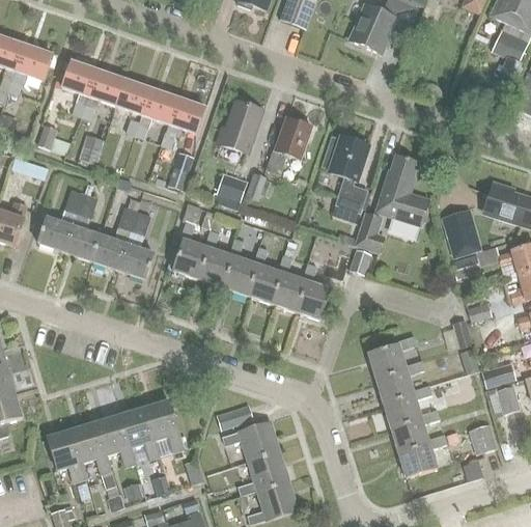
[(304,27),(314,0),(285,0),(279,17),(304,27)]
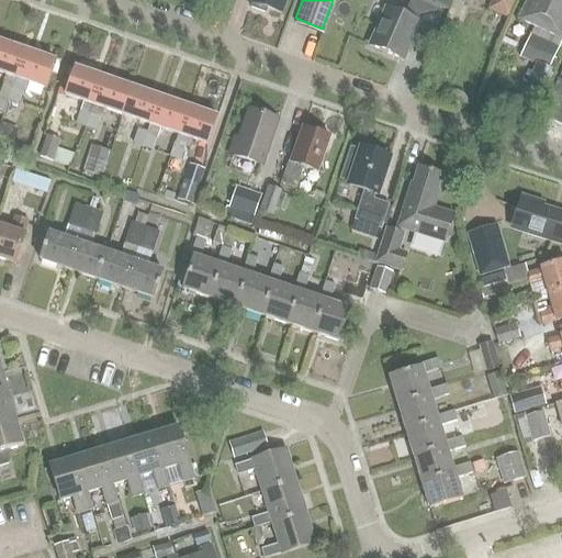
[(386,4),(370,42),(403,56),(414,30),(430,37),(442,10),(419,0),(409,0),(404,12),(386,4)]
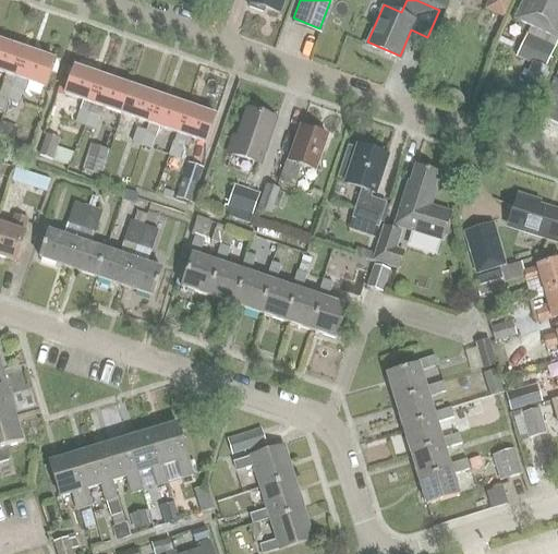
[(486,0),(484,7),(504,14),(509,0),(486,0)]
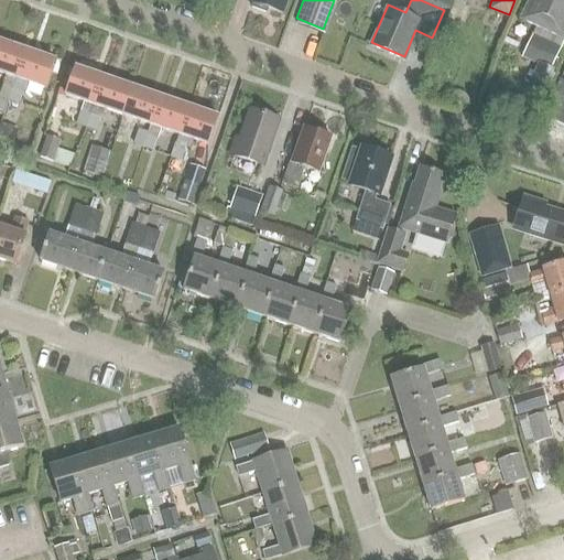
[(563,33),(563,0),(527,0),(520,14),(524,17),(522,20),(528,22),(529,19),(537,22),(522,53),(550,66),(563,33)]
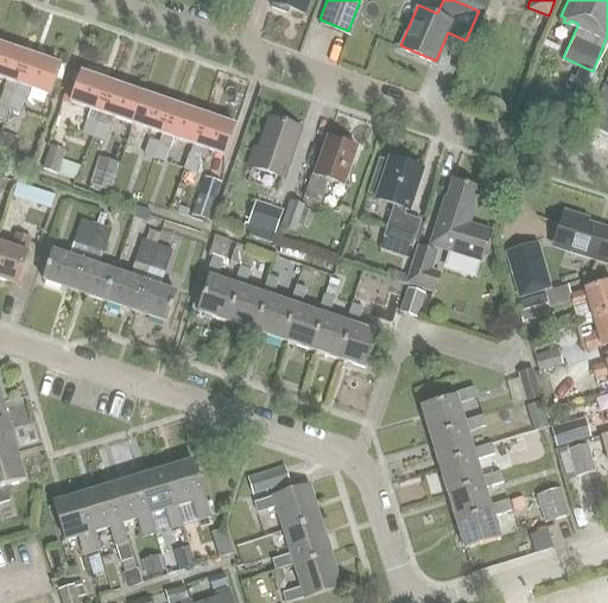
[(27,50),(0,40),(0,73),(10,77),(7,86),(16,89),(19,81),(17,80),(27,50)]
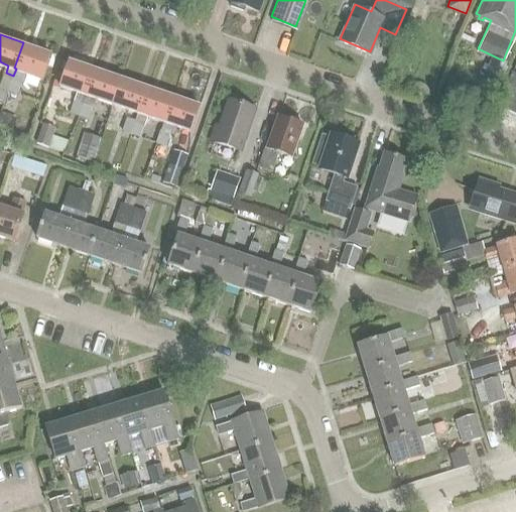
[(14,68),(16,69),(13,76),(21,79),(24,71),(40,77),(49,51),(23,42),(14,68)]
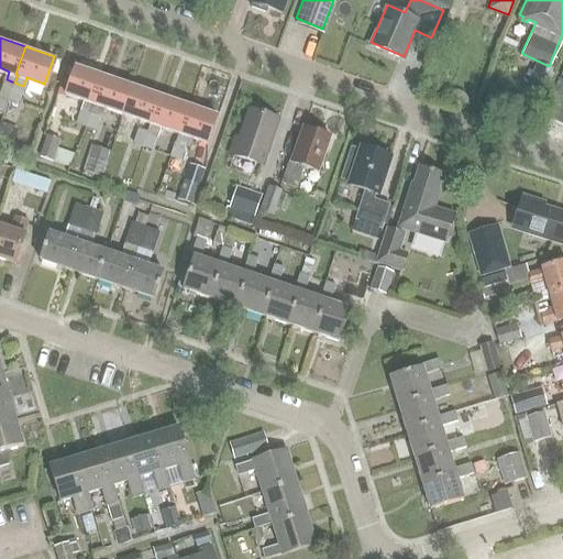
[(95,101),(103,74),(75,64),(65,91),(85,98),(81,107),(90,110),(94,101),(95,101)]
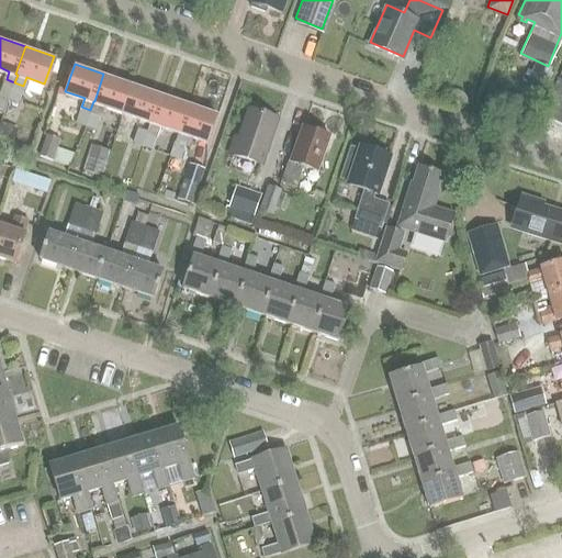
[(102,103),(122,111),(132,84),(103,74),(94,101),(93,101),(90,110),(99,113),(102,103)]
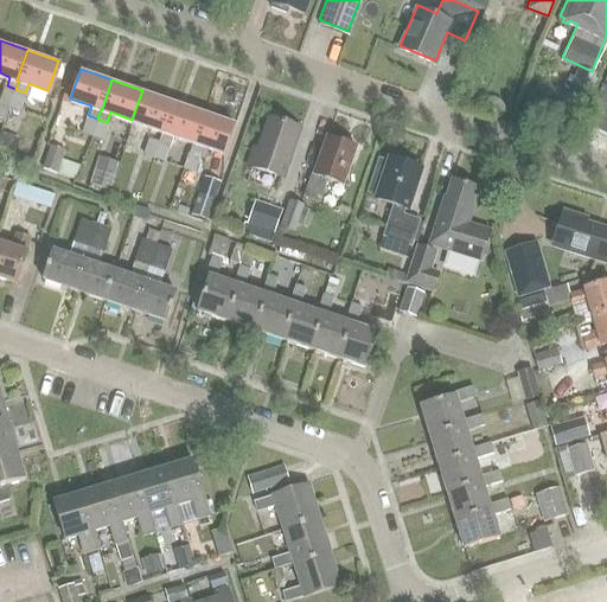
[(592,125),(606,133),(606,84),(602,83),(590,116),(594,117),(592,125)]
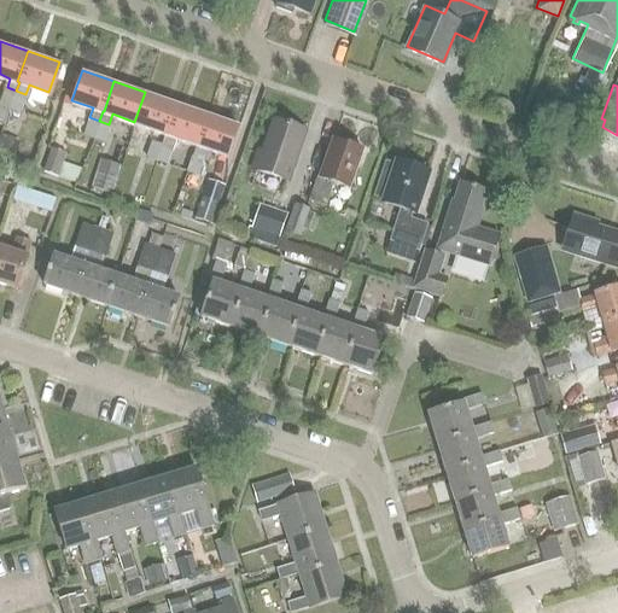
[(3,101),(0,106),(0,122),(5,123),(11,104),(16,91),(7,87),(3,101)]
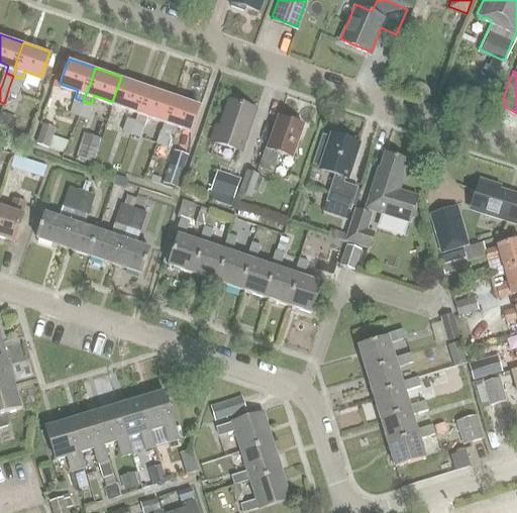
[(13,76),(9,87),(17,90),(21,79),(13,76)]
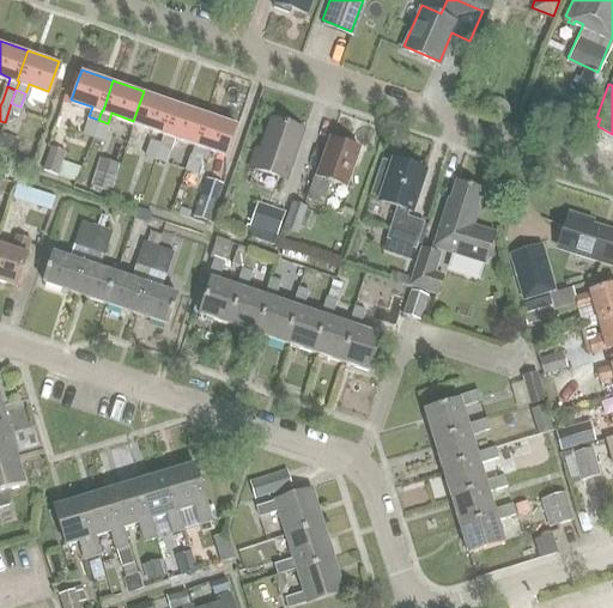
[(144,91),(133,121),(164,132),(175,102),(144,91)]
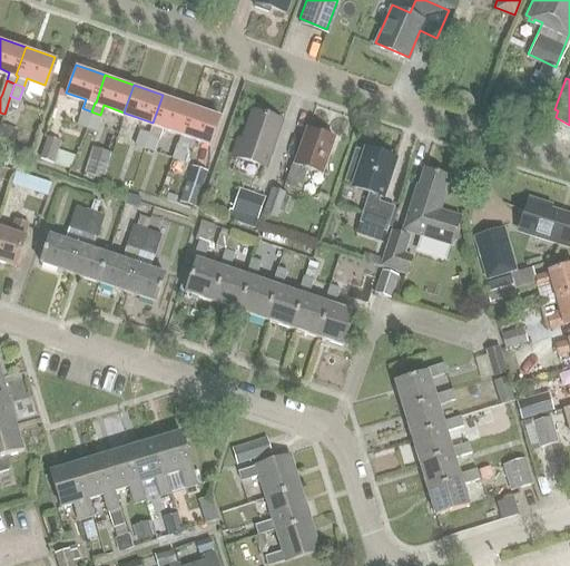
[(182,133),(190,105),(163,95),(153,123),(154,123),(150,133),(160,136),(164,126),(182,133)]
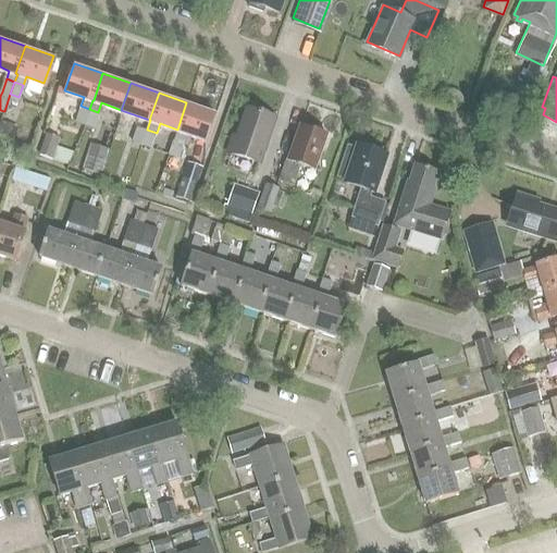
[(177,130),(174,138),(185,144),(188,134),(205,139),(214,112),(186,102),(177,130)]
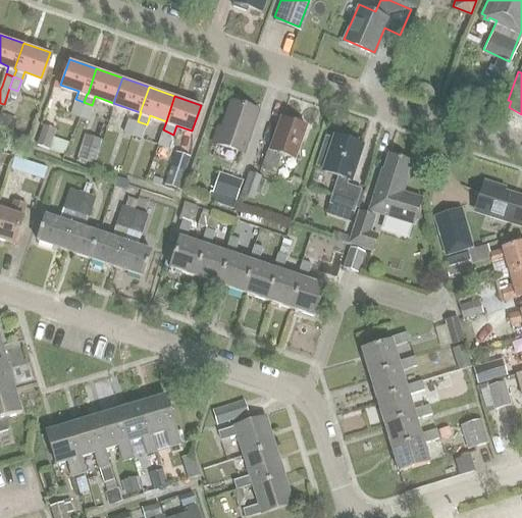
[(71,110),(80,113),(84,102),(75,99),(71,110)]
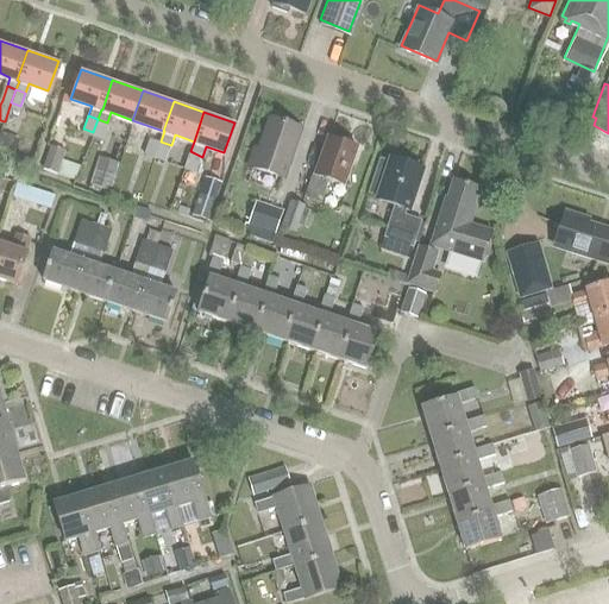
[(283,175),(299,126),(270,117),(261,146),(255,144),(248,163),(283,175)]
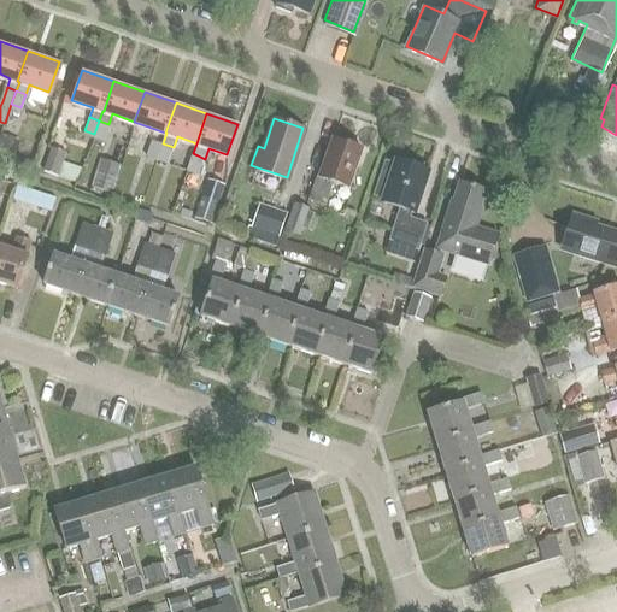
[(109,124),(99,121),(94,134),(104,137),(109,124)]
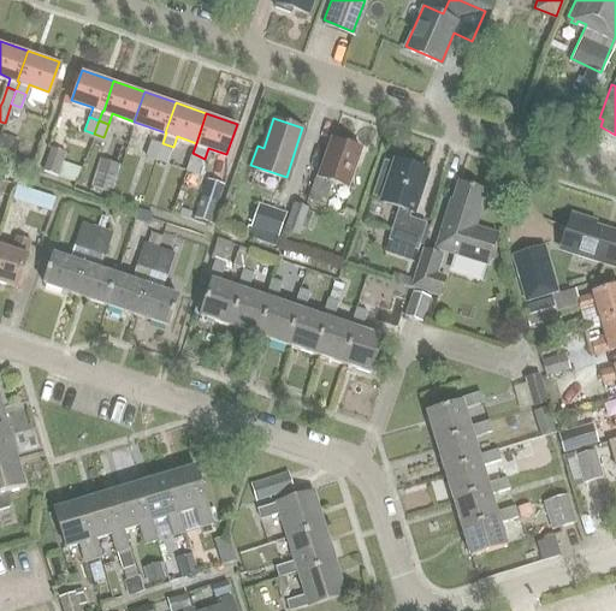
[(0,131),(0,132),(0,150),(15,155),(19,138),(0,131)]
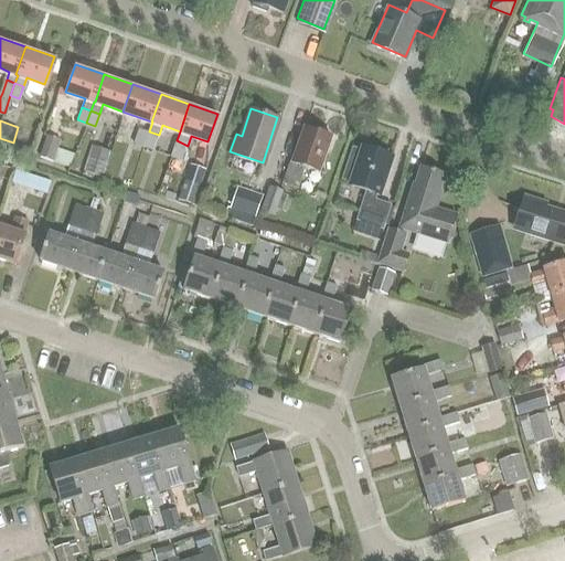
[(280,180),(297,186),(305,163),(319,168),(330,135),(304,125),(292,159),(289,158),(280,180)]
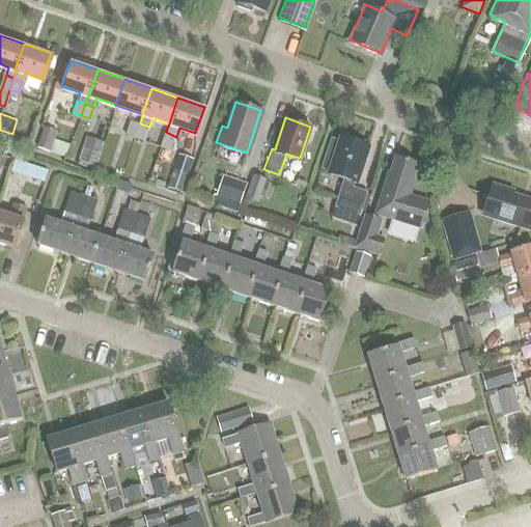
[(130,120),(126,132),(136,135),(140,123),(130,120)]
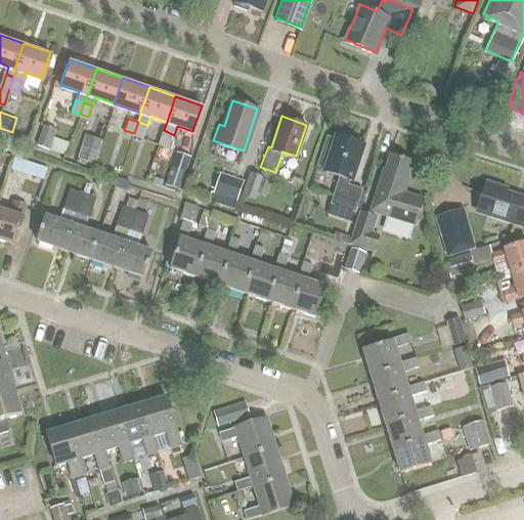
[(138,122),(134,133),(143,137),(147,125),(138,122)]
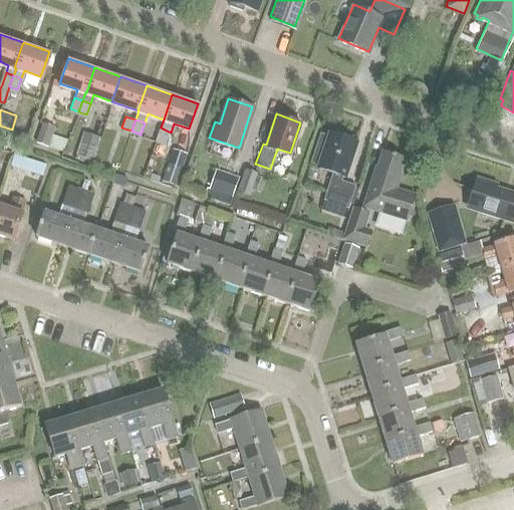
[(55,125),(43,120),(36,140),(48,144),(55,125)]
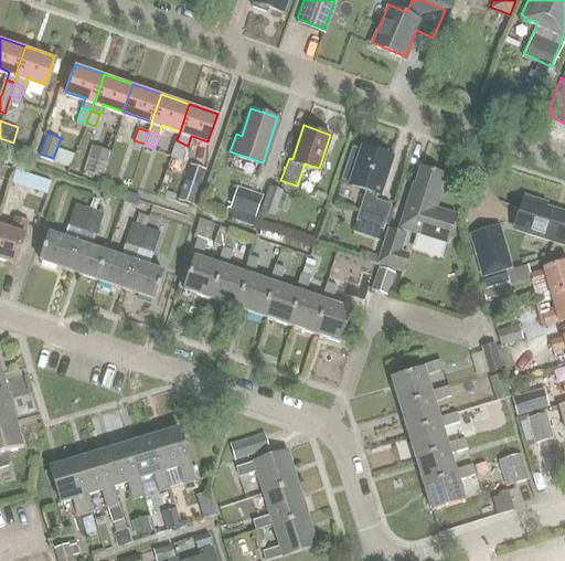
[(177,140),(171,154),(183,158),(188,146),(177,140)]
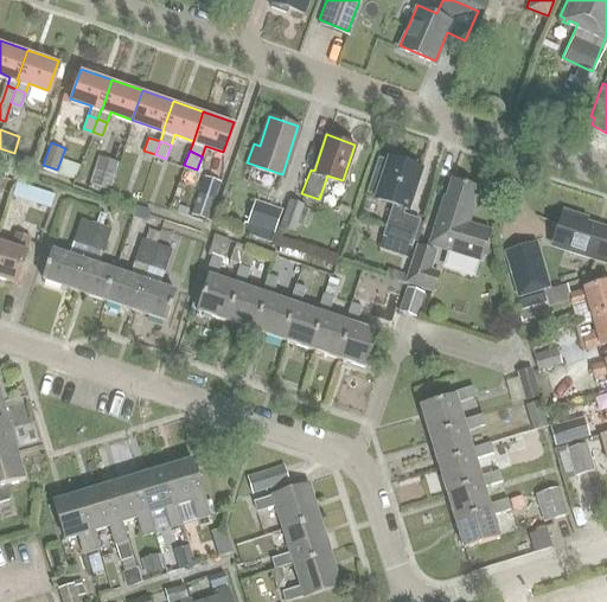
[(98,154),(90,181),(109,187),(119,160),(98,154)]
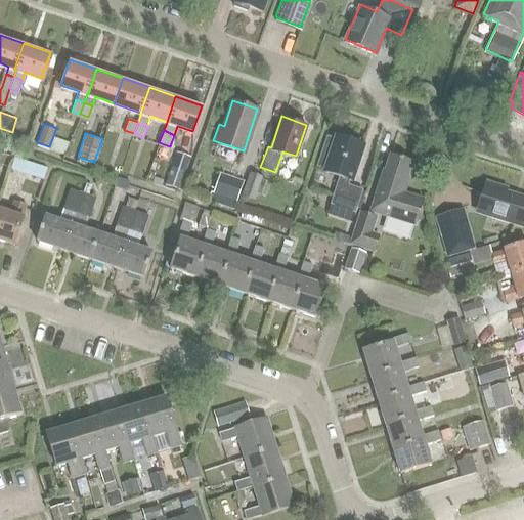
[(339,174),(330,202),(356,211),(364,187),(347,181),(349,176),(351,177),(362,144),(336,135),(335,138),(326,135),(317,164),(325,167),(324,169),(339,174)]
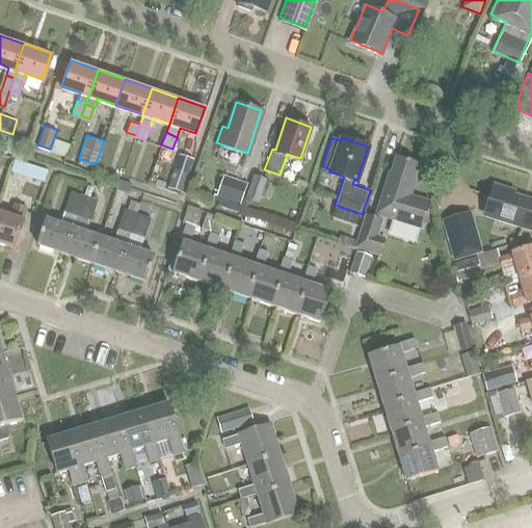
[(167,186),(182,191),(194,158),(179,153),(167,186)]
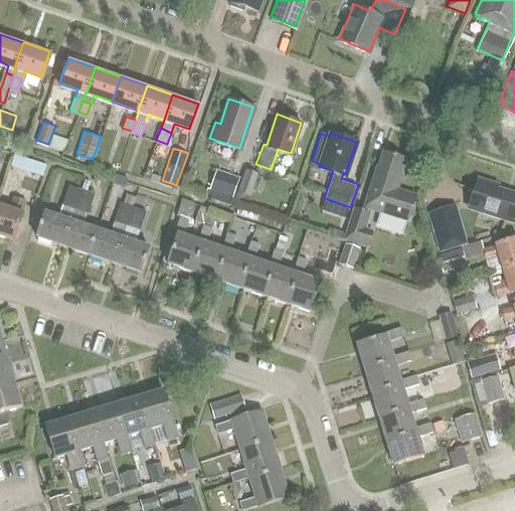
[(370,181),(364,198),(376,203),(375,208),(405,218),(414,193),(395,187),(401,172),(399,171),(403,158),(382,151),(378,163),(376,163),(370,181)]
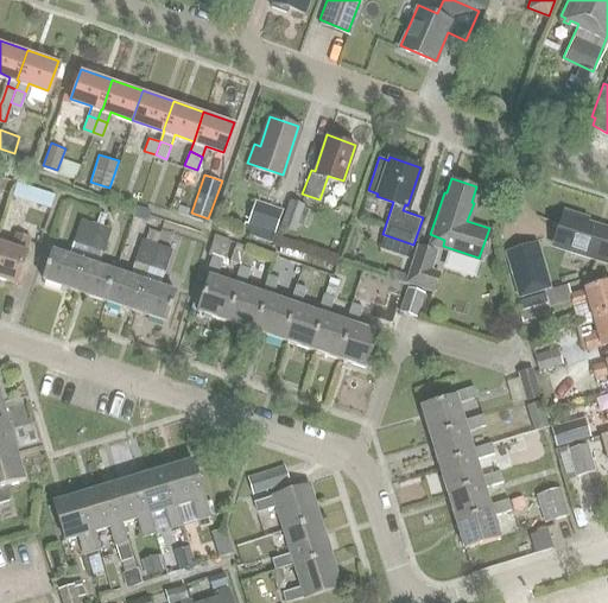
[(44,189),(39,202),(50,205),(55,192),(44,189)]
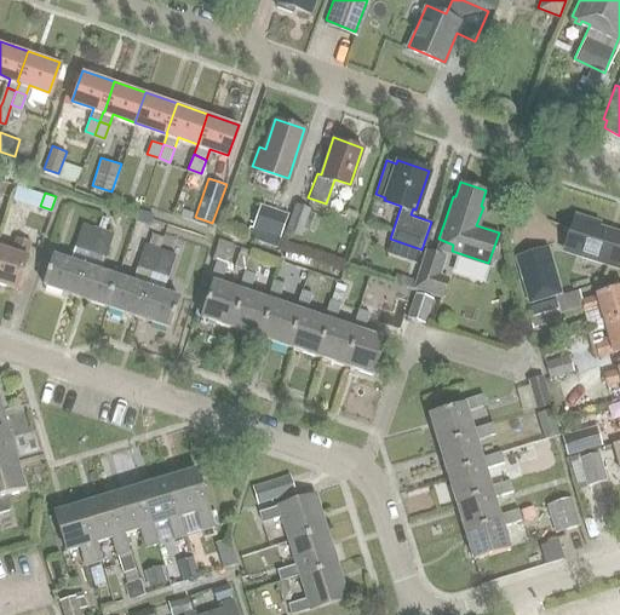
[(296,201),(286,229),(302,234),(310,207),(296,201)]
